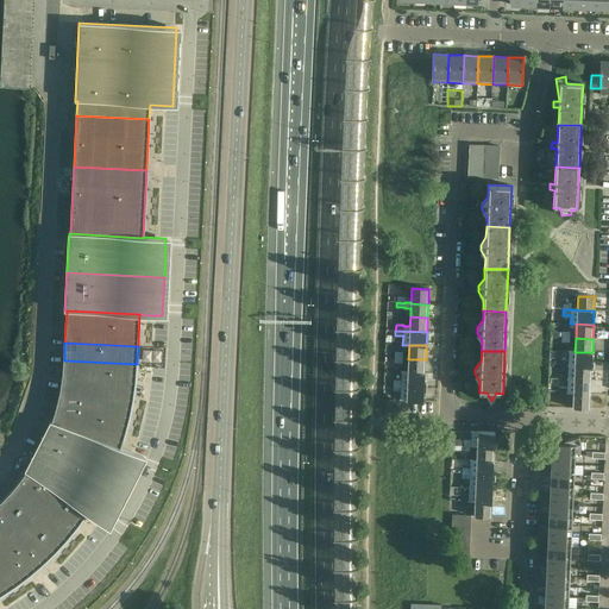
[(560,359),(560,365),(591,366),(592,352),(575,352),(575,351),(569,351),(569,360),(560,359)]
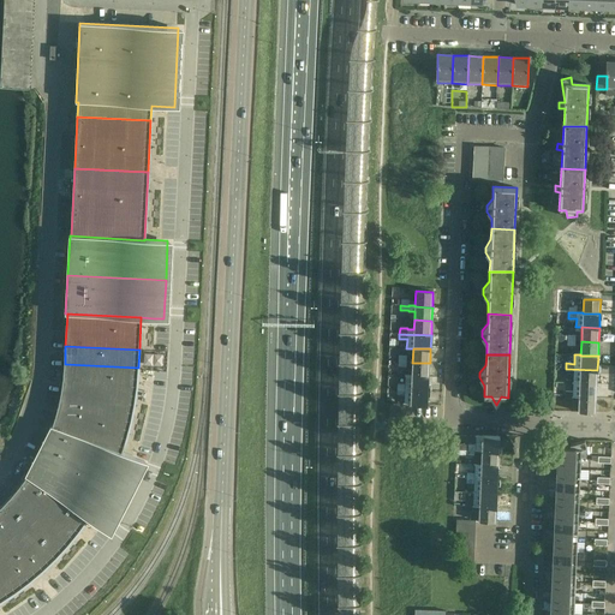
[(412,363),(412,376),(429,377),(430,363),(412,363)]
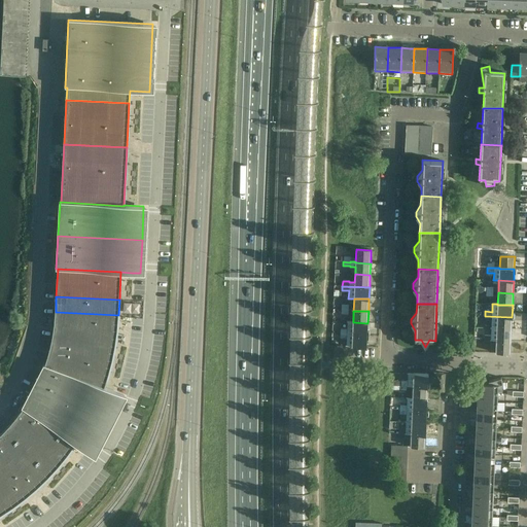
[(118,315),(56,312),(55,323),(53,334),(115,345),(116,340),(117,330),(118,315)]
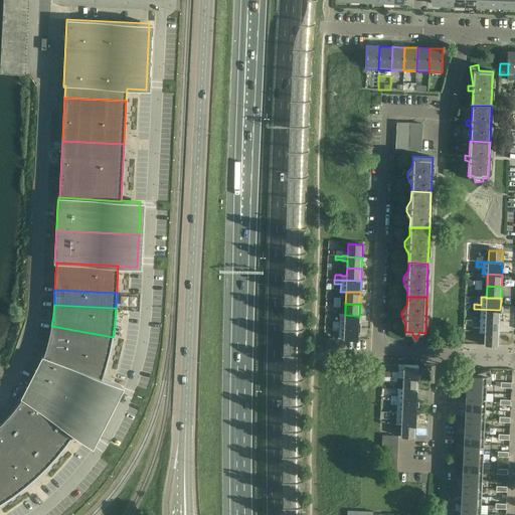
[(474,309),(474,313),(481,314),(480,321),(499,322),(500,310),(474,309)]
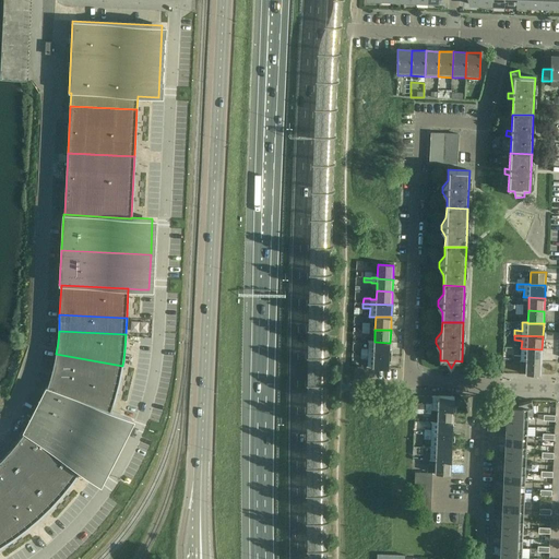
[(390,355),(390,343),(375,342),(368,342),(368,349),(360,349),(360,354),(390,355)]
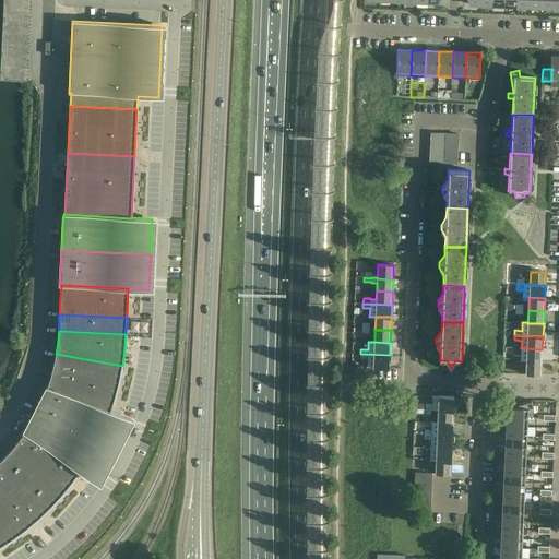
[(542,363),(542,349),(521,348),(521,356),(513,356),(513,360),(521,361),(521,360),(526,361),(542,363)]
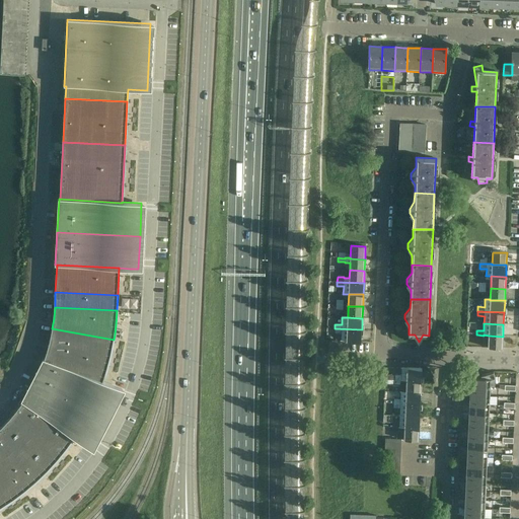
[(52,328),(50,340),(47,351),(44,359),(102,382),(102,380),(106,368),(110,355),(110,352),(114,340),(52,328)]
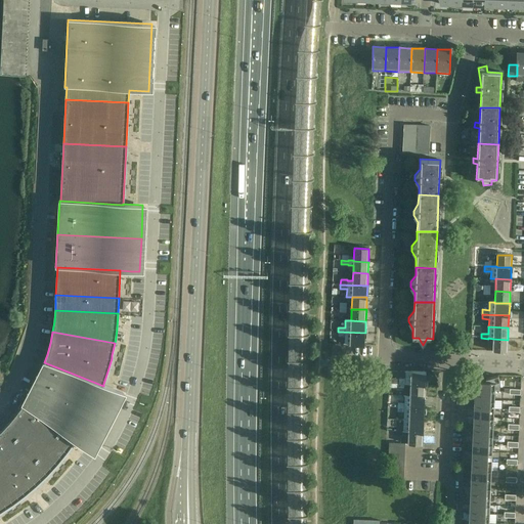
[(344,345),(350,345),(364,346),(365,333),(338,332),(338,337),(345,337),(344,345)]
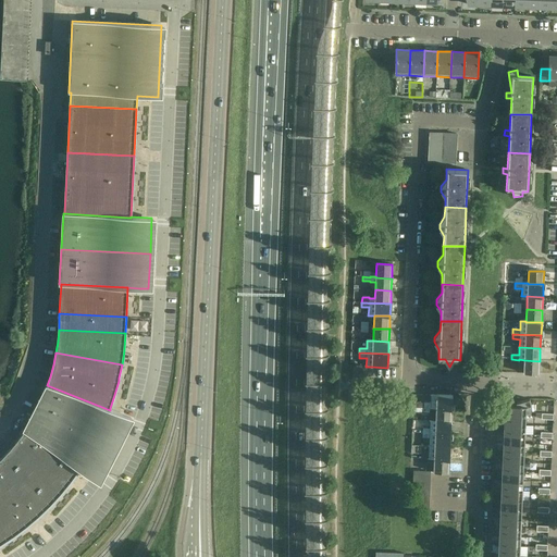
[(539,373),(540,361),(524,360),(523,373),(539,373)]
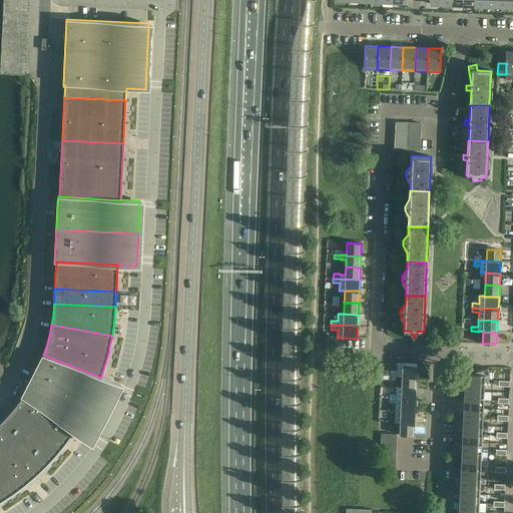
[(112,381),(101,376),(101,378),(43,355),(42,355),(32,376),(104,413),(119,383),(112,381)]
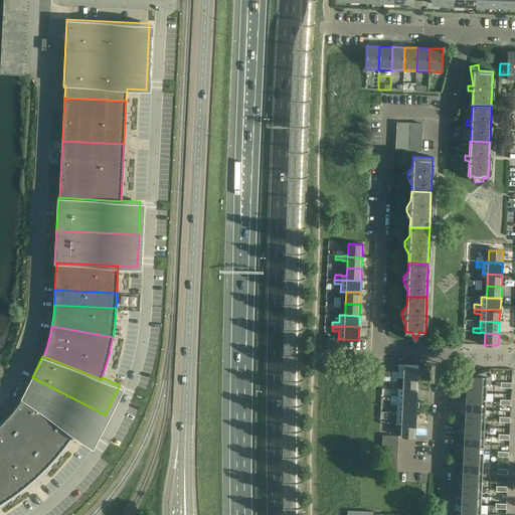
[(391,373),(391,377),(398,377),(398,378),(403,378),(403,377),(417,378),(418,366),(404,366),(398,366),(398,373),(391,372),(391,373)]
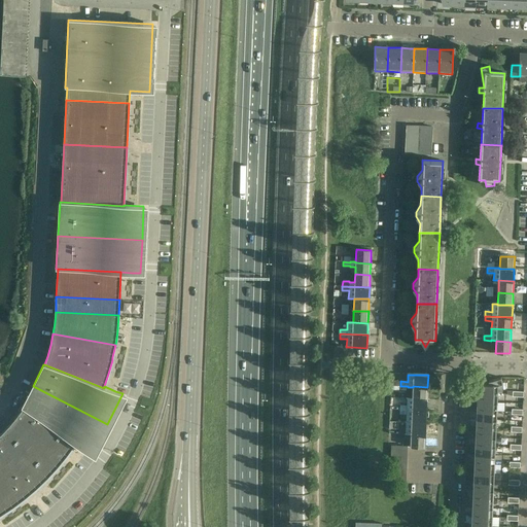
[(478,383),(478,392),(497,393),(498,385),(502,384),(502,383),(501,378),(488,381),(488,382),(489,382),(489,384),(478,383)]
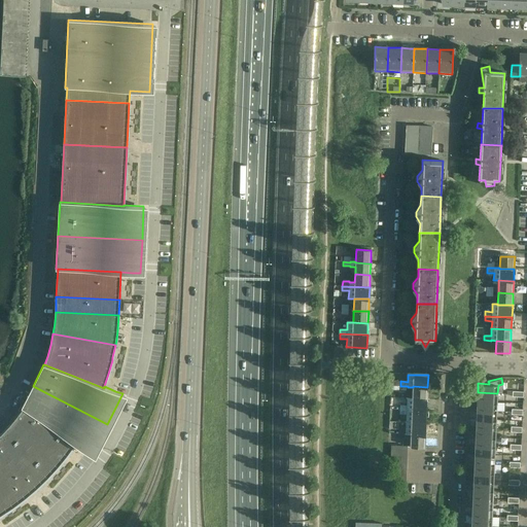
[(75,444),(92,454),(107,424),(33,386),(23,406),(76,442),(75,444)]
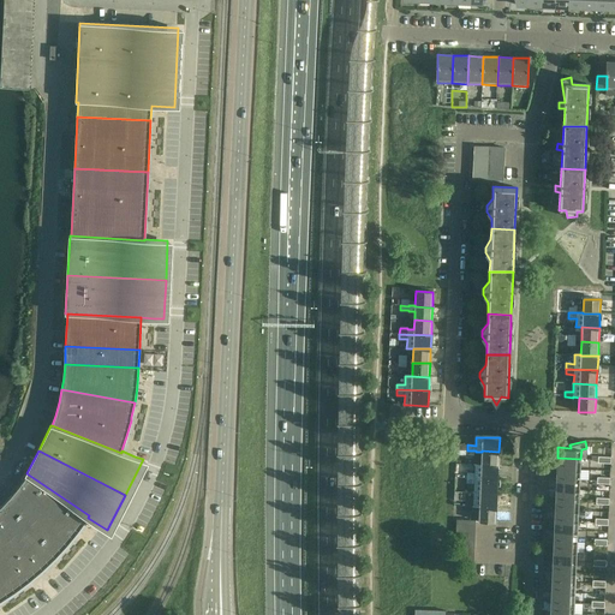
[(482,452),(482,465),(499,466),(499,452),(482,451),(482,452)]
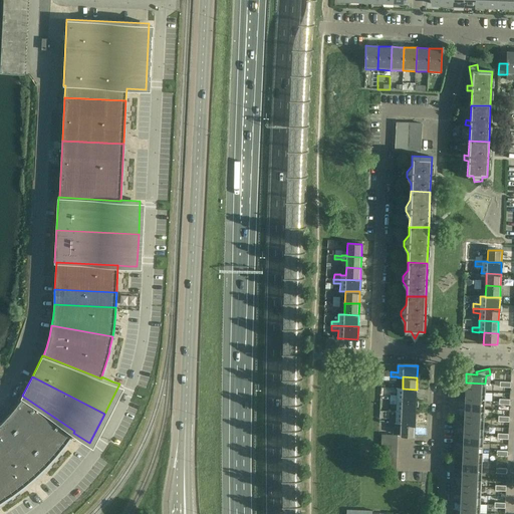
[(466,382),(466,392),(485,393),(485,383),(466,382)]
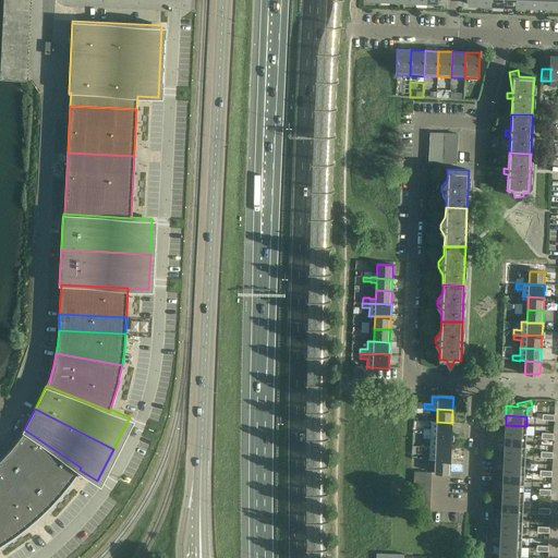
[(423,429),(423,434),(451,435),(452,423),(437,422),(431,422),(431,429),(423,429)]
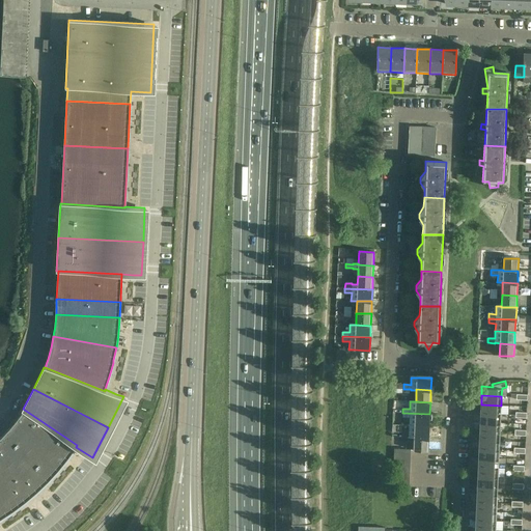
[(481,404),(480,414),(501,414),(501,406),(481,404)]
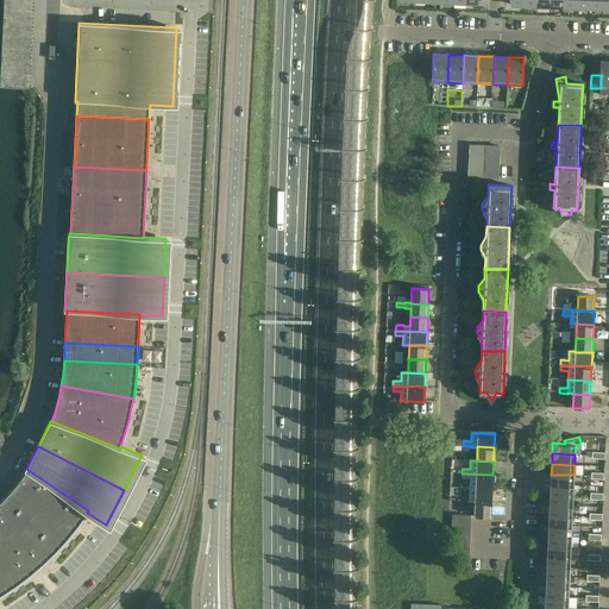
[(20,479),(2,498),(56,551),(61,545),(67,539),(73,532),(77,525),(87,513),(88,510),(26,469),(25,471),(26,471),(20,479)]
